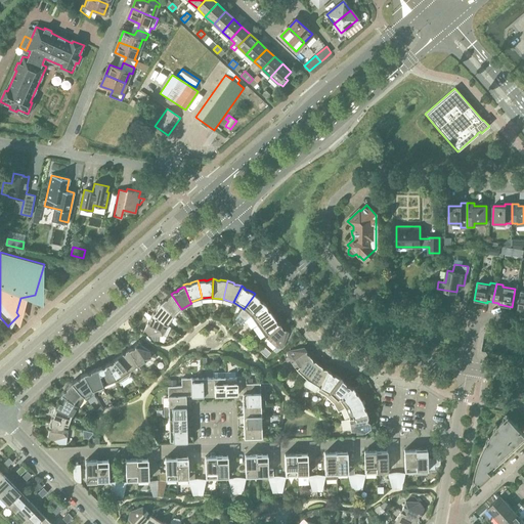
[(160,304),(159,304),(173,316),(181,309),(171,294),(168,296),(168,298),(166,299),(165,299),(160,304)]
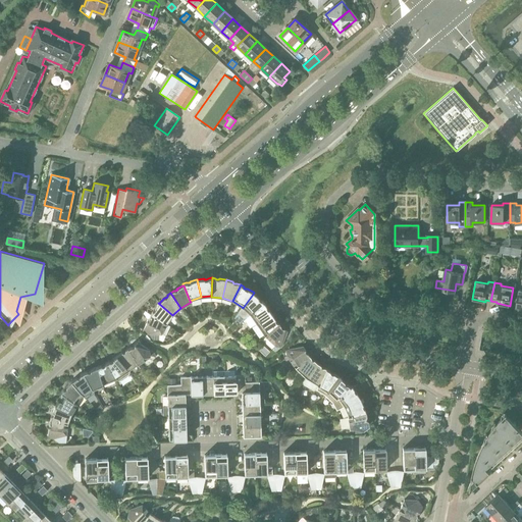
[(258,297),(254,293),(243,308),(250,314),(250,315),(264,303),(264,302),(261,300),(259,300),(258,299),(258,297)]
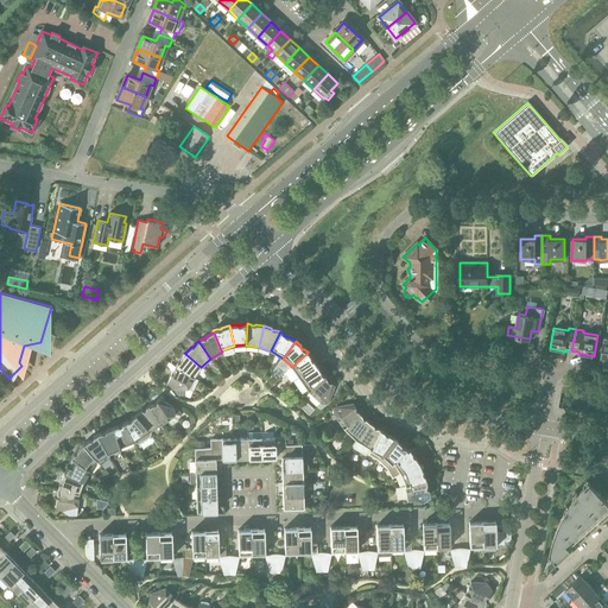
[(175,367),(182,371),(194,378),(201,367),(184,353),(181,359),(181,360),(179,362),(177,363),(175,367)]
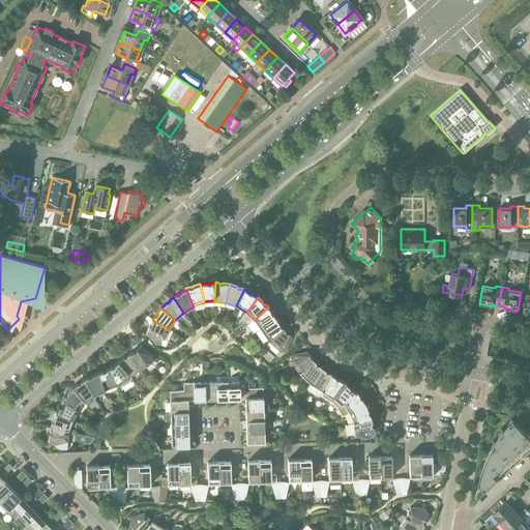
[(254,320),(257,323),(260,329),(269,323),(276,320),(272,314),(271,314),(270,312),(270,311),(268,307),(254,320)]
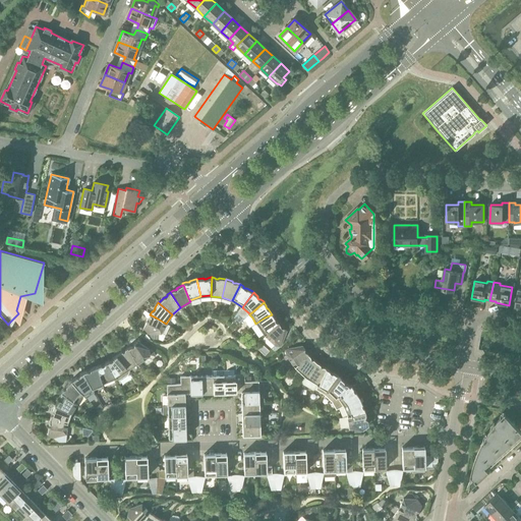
[(158,339),(161,333),(166,324),(156,317),(150,314),(149,316),(149,320),(148,321),(147,321),(147,322),(146,322),(143,327),(152,338),(158,339)]
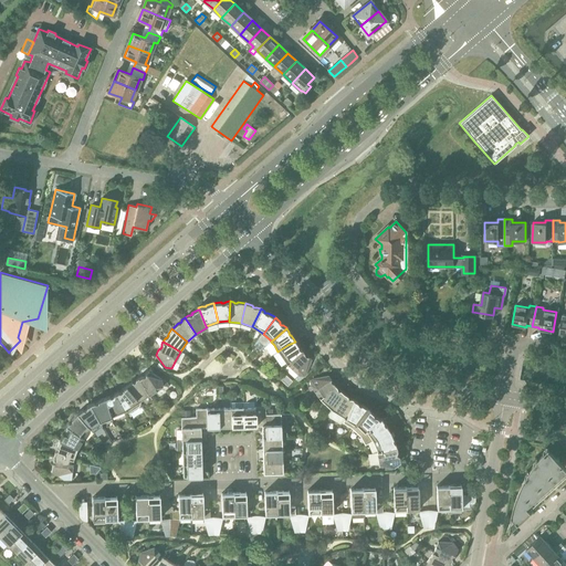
[(295,342),(287,345),(278,352),(286,363),(286,364),(303,350),(302,350),(301,348),(299,348),(297,346),(299,345),(295,342)]
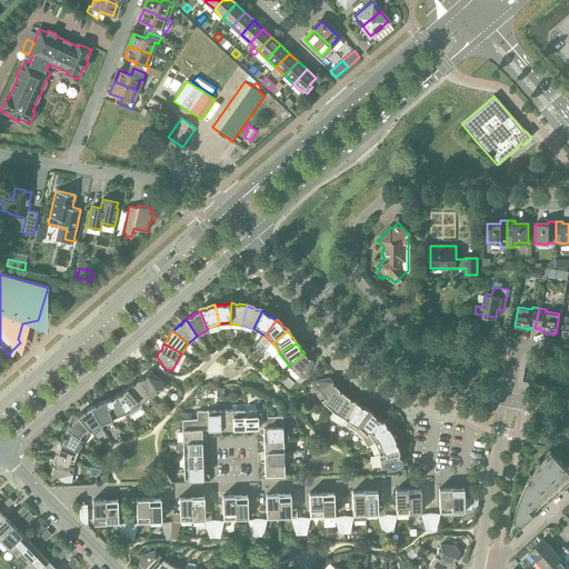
[(306,355),(305,352),(288,366),(290,367),(301,377),(306,378),(312,360),(309,358),(308,358),(306,357),(306,355)]
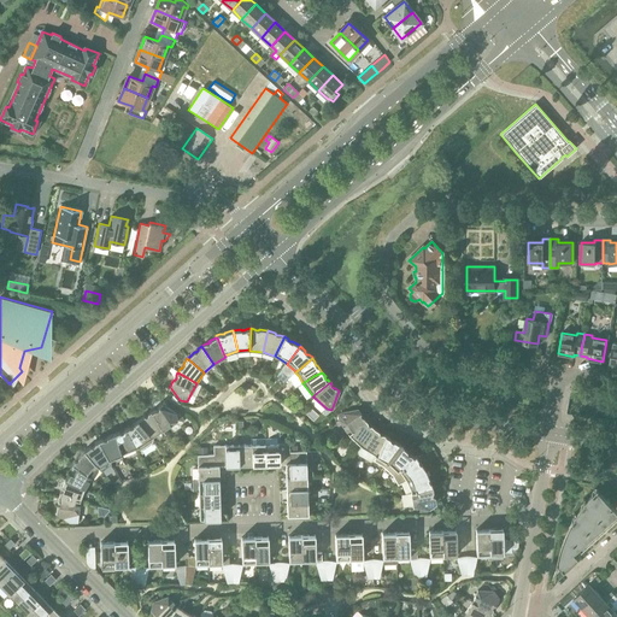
[(154,410),(151,411),(162,430),(177,421),(176,412),(162,404),(158,406),(158,407),(157,409),(154,410)]
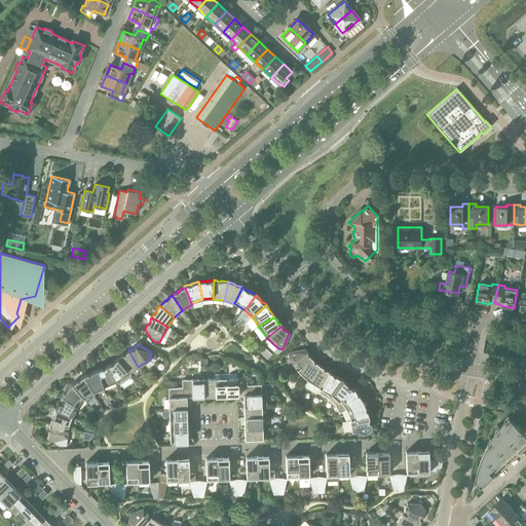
[(297,371),(311,359),(310,357),(308,355),(307,353),(305,349),(289,352),(289,358),(297,370),(297,371)]
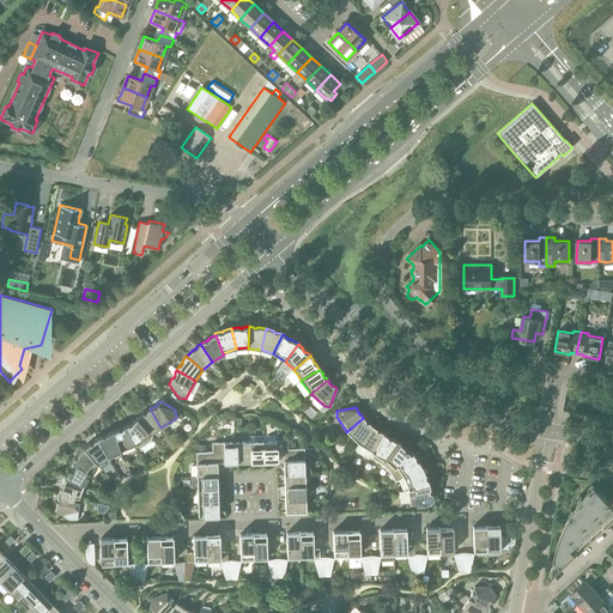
[(151,435),(161,428),(150,408),(147,411),(146,413),(145,414),(143,413),(135,418),(150,435),(151,435)]
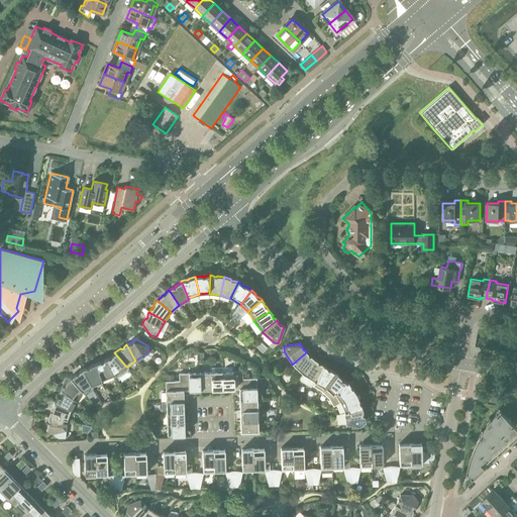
[(127,367),(126,367),(114,352),(111,354),(111,356),(110,357),(108,357),(106,358),(114,375),(115,377),(117,378),(128,371),(128,369),(127,367)]
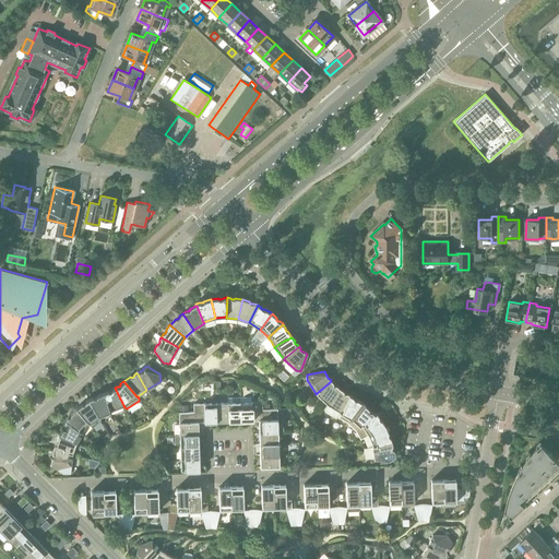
[(333,382),(331,381),(316,394),(326,404),(340,389),(336,385),(334,385),(333,384),(333,382)]
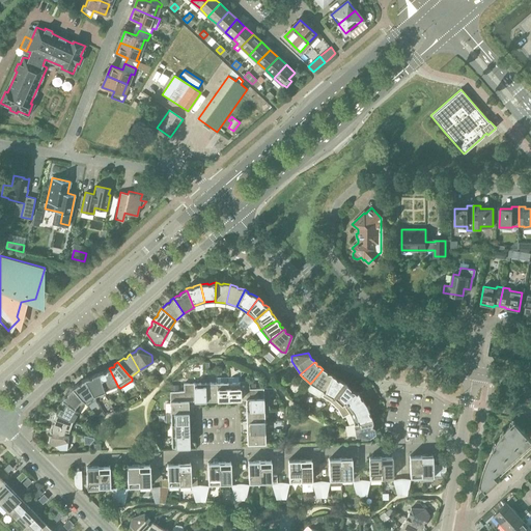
[(117,385),(109,368),(107,369),(106,371),(104,372),(103,371),(98,373),(104,391),(117,385)]
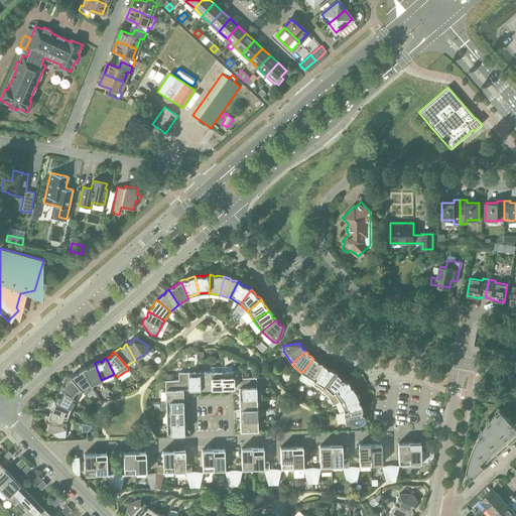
[(312,385),(314,381),(323,365),(320,363),(318,363),(316,363),(317,361),(313,359),(301,373),(299,377),(299,380),(309,386),(312,385)]
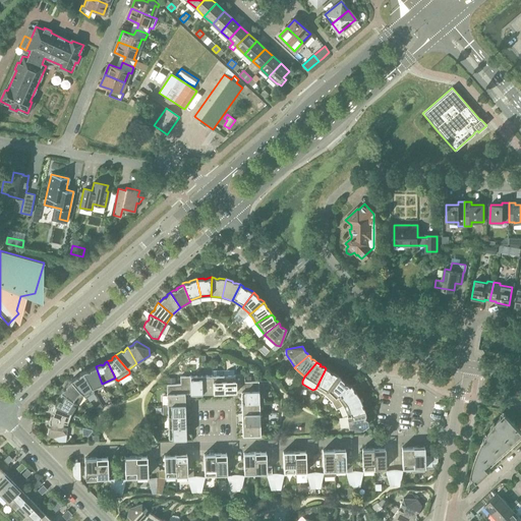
[(82,371),(92,388),(102,384),(96,366),(90,368),(90,369),(89,370),(87,370),(82,371)]
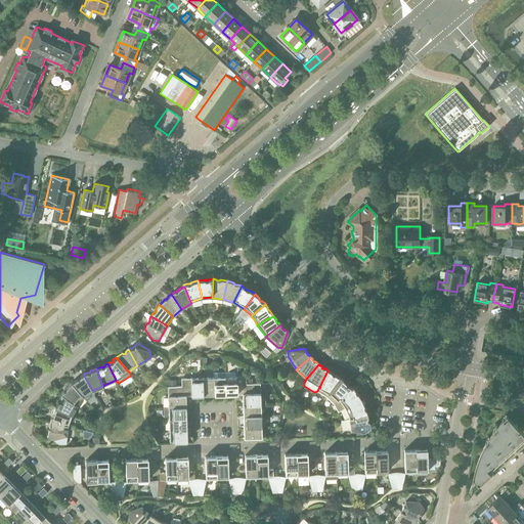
[(330,393),(341,378),(334,374),(333,375),(332,374),(331,372),(328,370),(319,387),(317,391),(326,396),(330,393)]
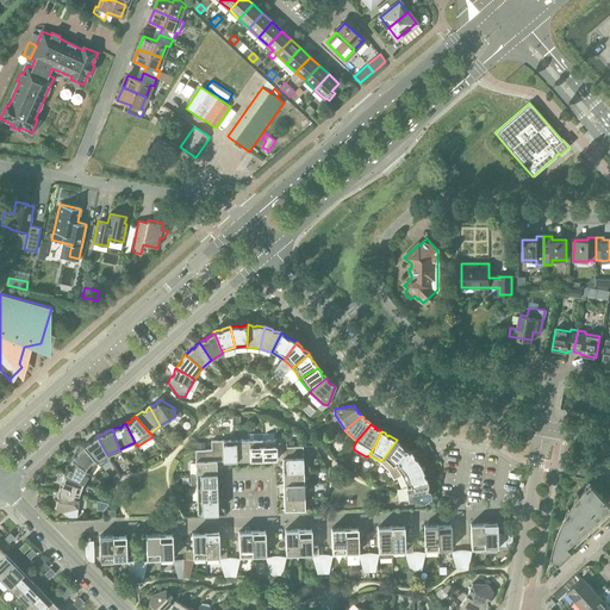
[(107,454),(97,435),(93,437),(93,440),(91,441),(89,440),(82,444),(82,446),(97,461),(107,454)]
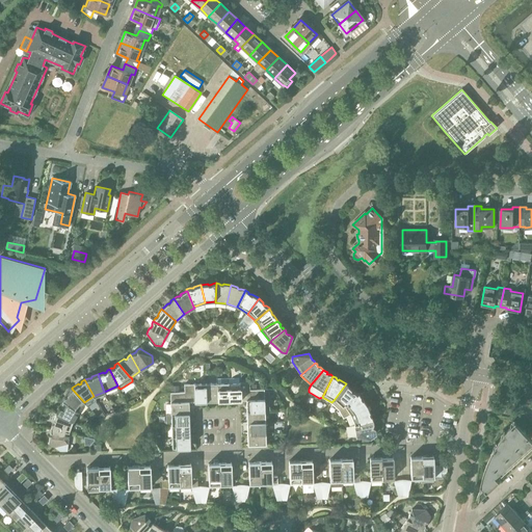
[(228,382),(216,383),(217,401),(229,401),(228,382)]
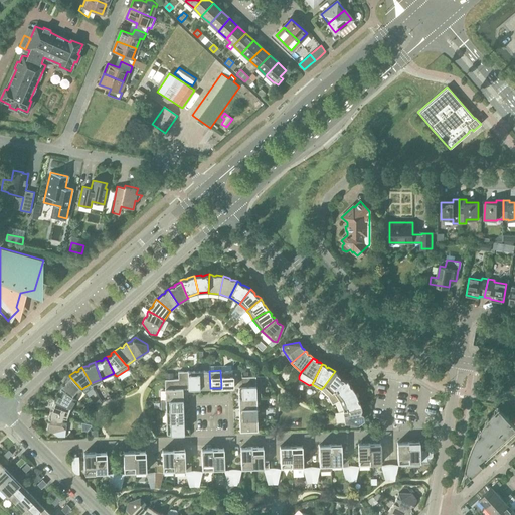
[(241,370),(220,370),(221,388),(232,387),(231,377),(241,377),(241,372),(241,370)]
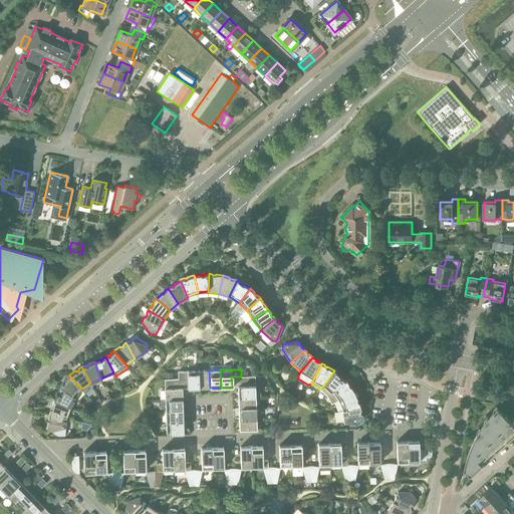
[(178,371),(178,378),(188,378),(189,389),(200,388),(199,370),(178,371)]
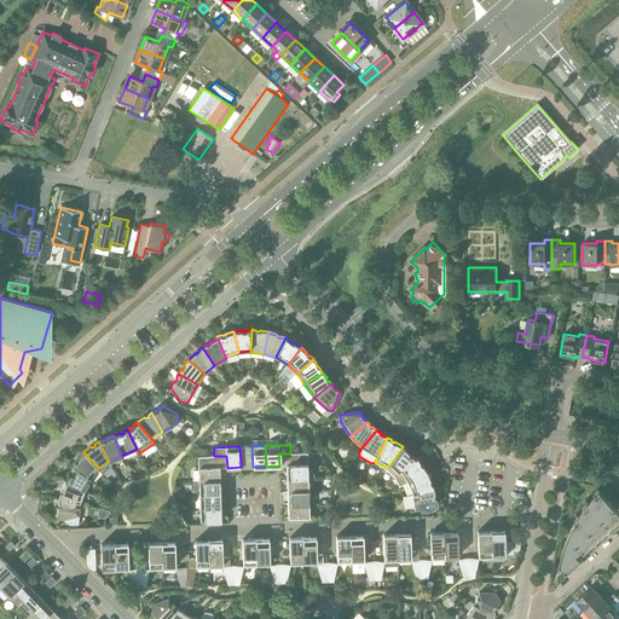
[(241,467),(253,467),(252,446),(239,446),(241,467)]
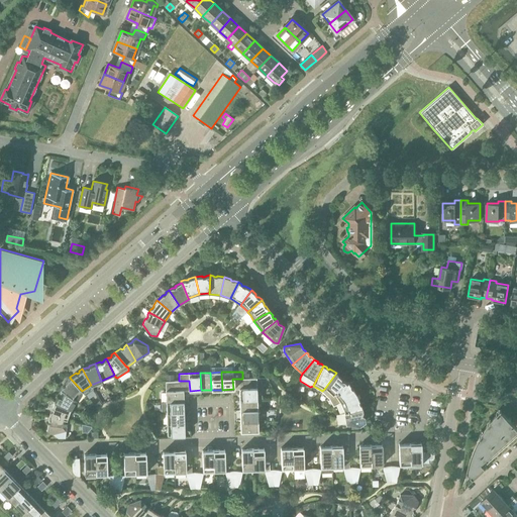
[(346,383),(343,381),(341,380),(340,379),(341,378),(336,373),(325,388),(322,391),(322,392),(329,398),(346,383)]
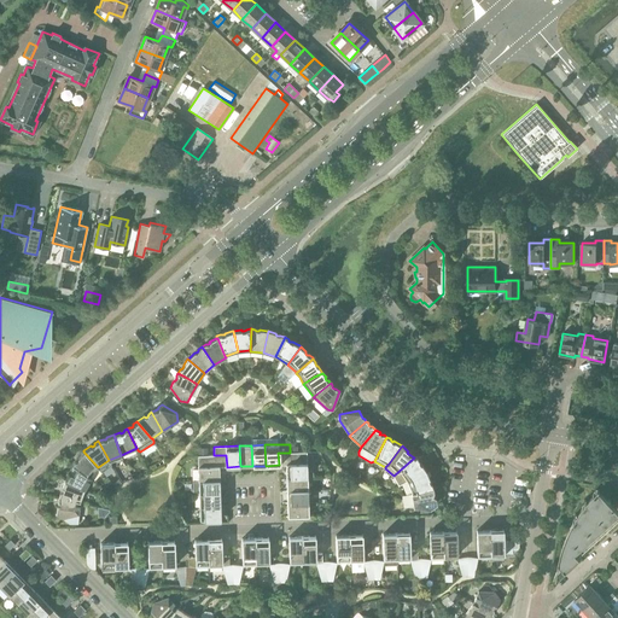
[(71,464),(74,465),(89,477),(98,467),(83,452),(79,456),(79,459),(77,460),(75,460),(71,464)]
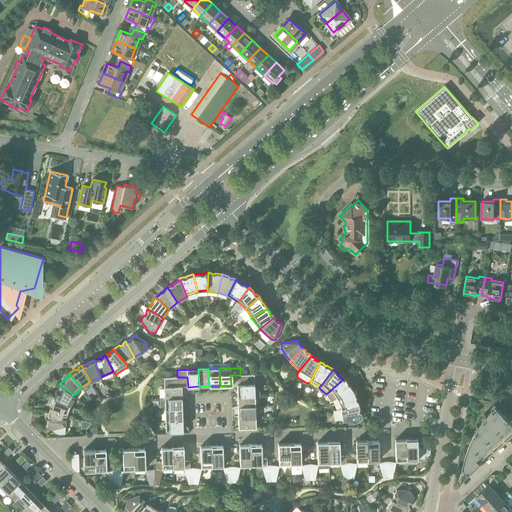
[(237,385),(237,395),(255,395),(259,395),(259,374),(246,375),(247,385),(237,385)]
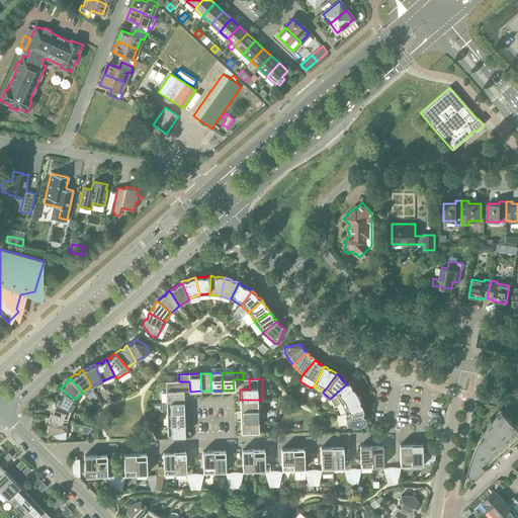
[(234,390),(240,390),(250,390),(249,379),(243,379),(233,379),(234,390)]
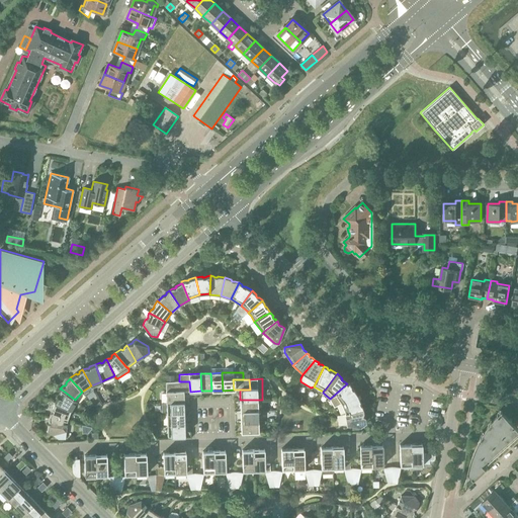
[(184,403),(184,392),(174,392),(173,381),(166,381),(166,403),(166,404),(184,403)]
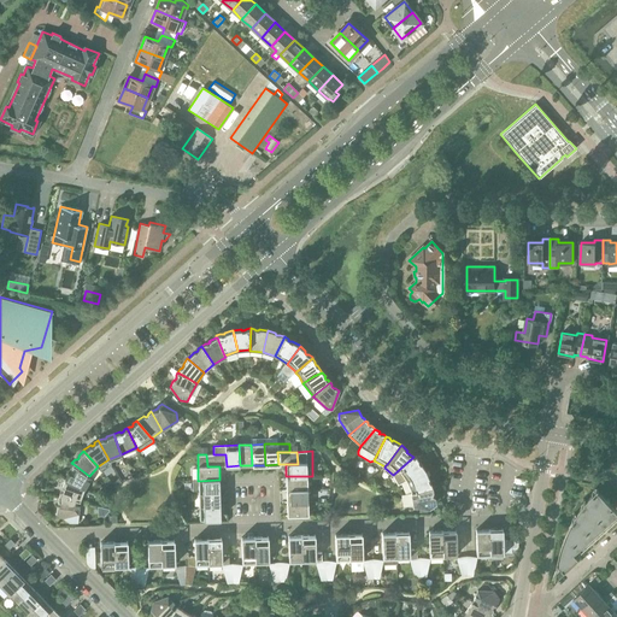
[(206,454),(207,466),(219,466),(227,466),(225,454),(213,454),(207,454),(206,454)]
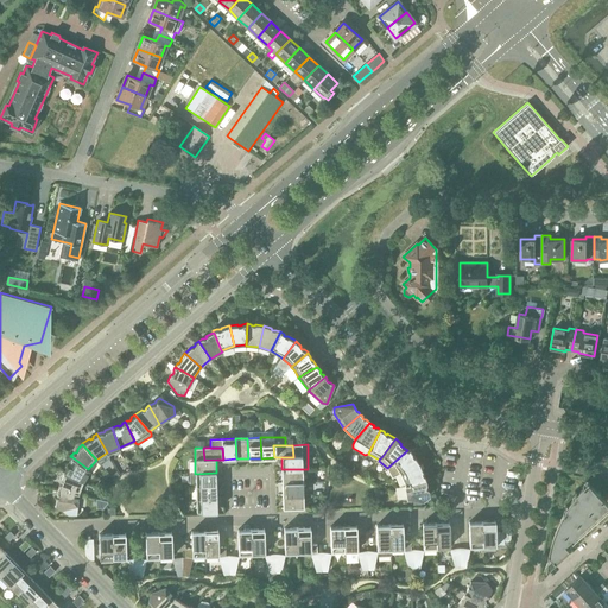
[(392,477),(400,474),(419,463),(419,462),(415,456),(412,456),(412,455),(412,453),(409,448),(407,450),(387,468),(387,469),(392,477)]
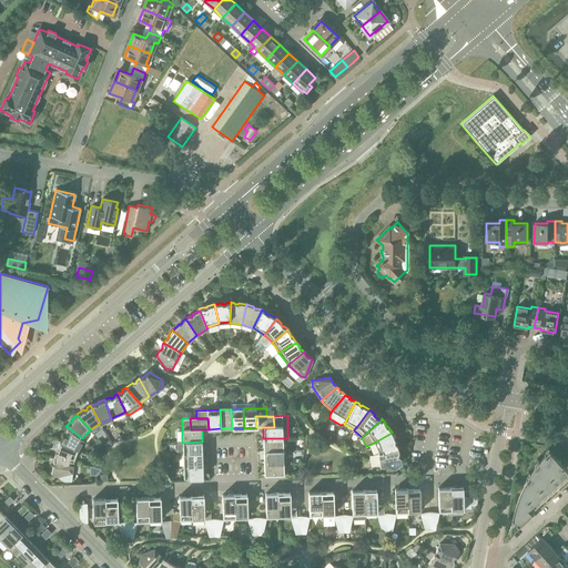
[(59,442),(78,449),(84,439),(82,438),(68,427),(66,430),(66,433),(64,435),(63,435),(59,442)]
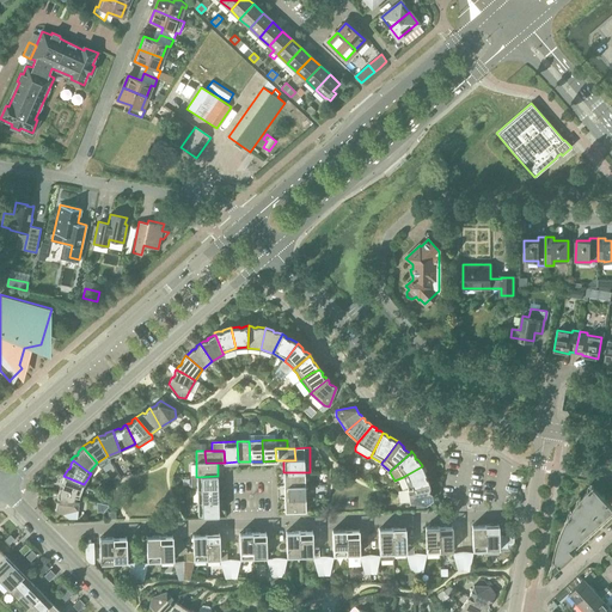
[(403,477),(408,488),(428,482),(427,478),(424,477),(424,475),(424,473),(422,466),(403,477)]
